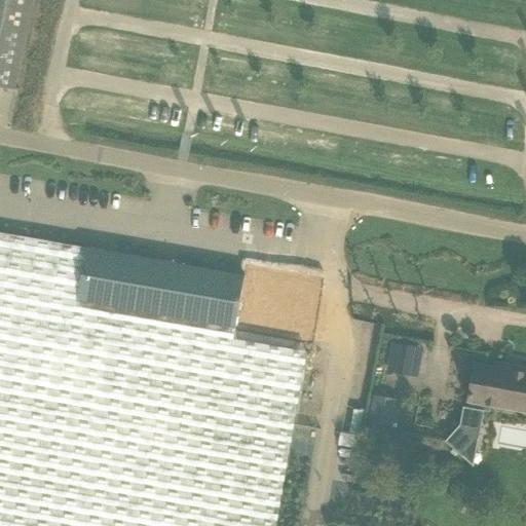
[(0,0),(0,86),(15,90),(20,70),(32,0),(0,0)]
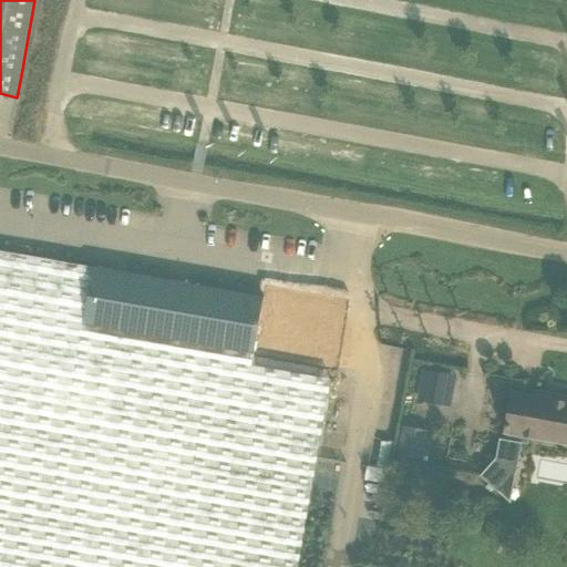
[(0,566),(297,566),(342,310),(0,249),(0,566)]
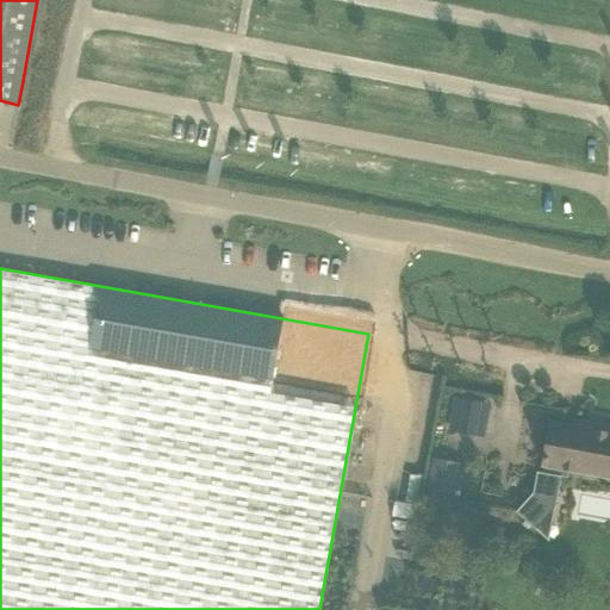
[(456,394),(449,428),(486,437),(495,403),(456,394)]
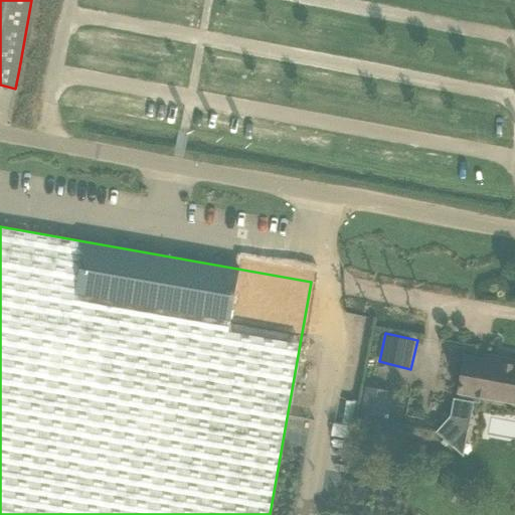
[(499,363),(466,357),(460,391),(513,401),(514,392),(514,360),(500,358),(499,363)]
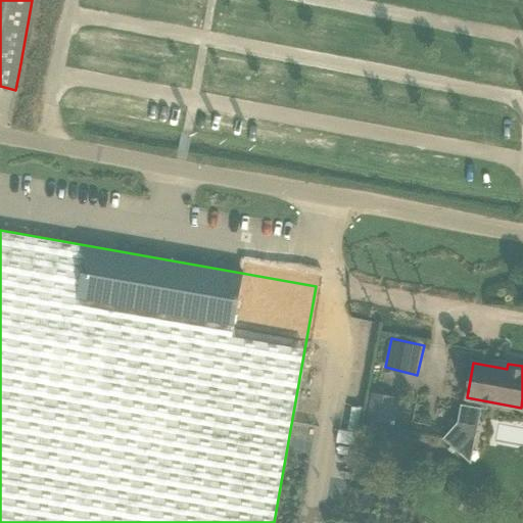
[(371,393),(367,420),(389,424),(393,397),(371,393)]
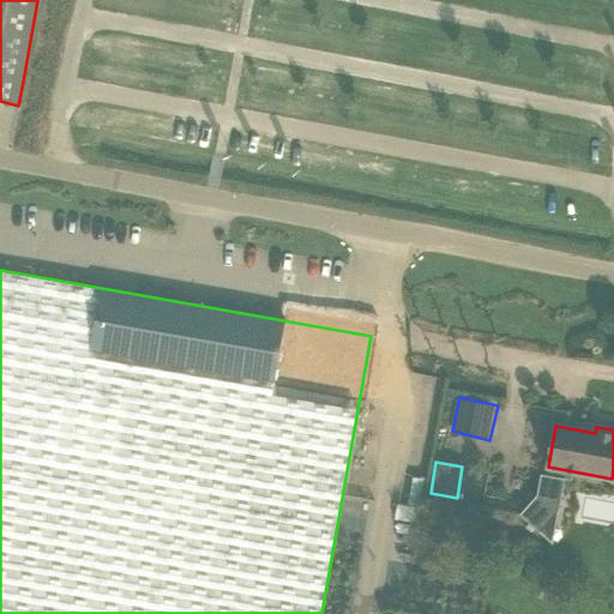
[(528,527),(558,533),(569,477),(540,471),(528,527)]
